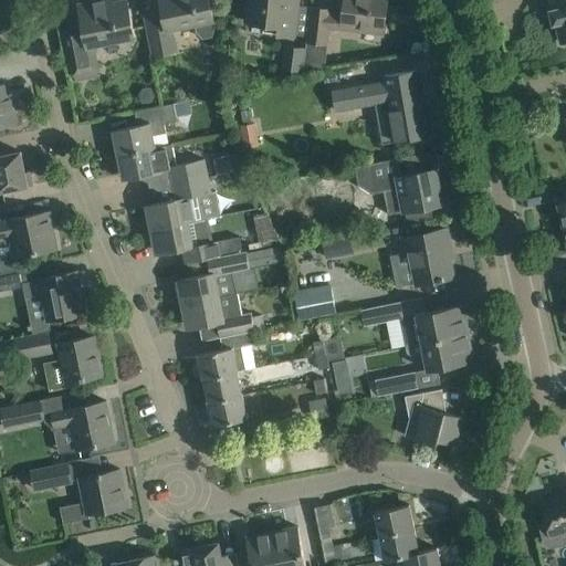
[(64,29),(74,74),(75,82),(98,77),(97,70),(98,70),(94,45),(135,38),(132,20),(127,0),(118,0),(113,1),(112,0),(96,0),(91,1),(91,6),(80,8),(83,25),(64,29)]
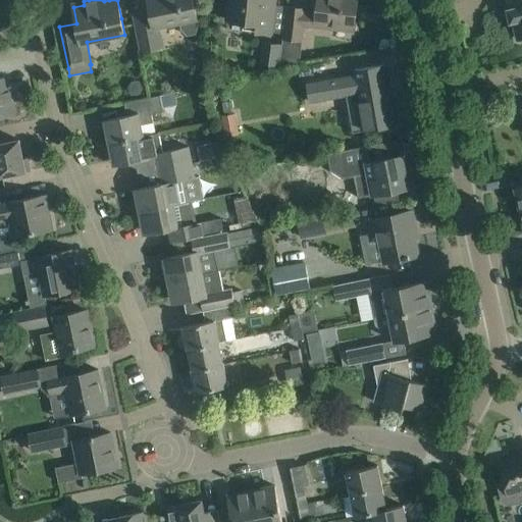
[(198,27),(197,19),(197,18),(193,0),(147,0),(150,12),(134,15),(138,35),(141,51),(162,47),(158,27),(179,22),(181,30),(187,36),(196,34),(198,27)]
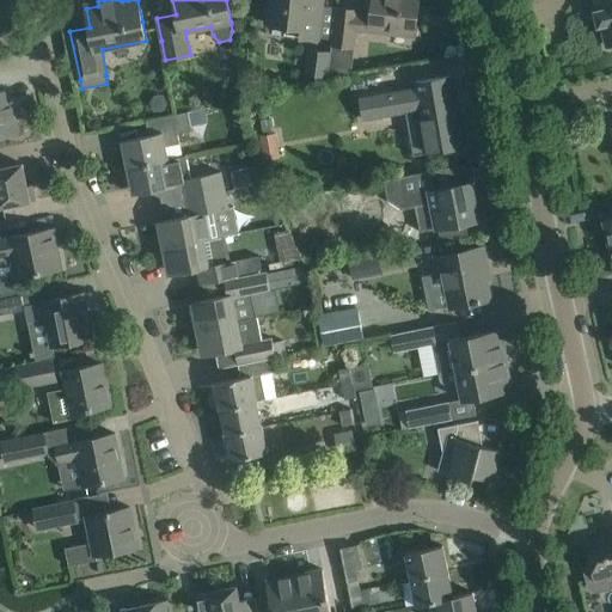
[(268,0),(269,5),(267,24),(301,28),(300,37),(318,40),(320,19),(322,0),(268,0)]
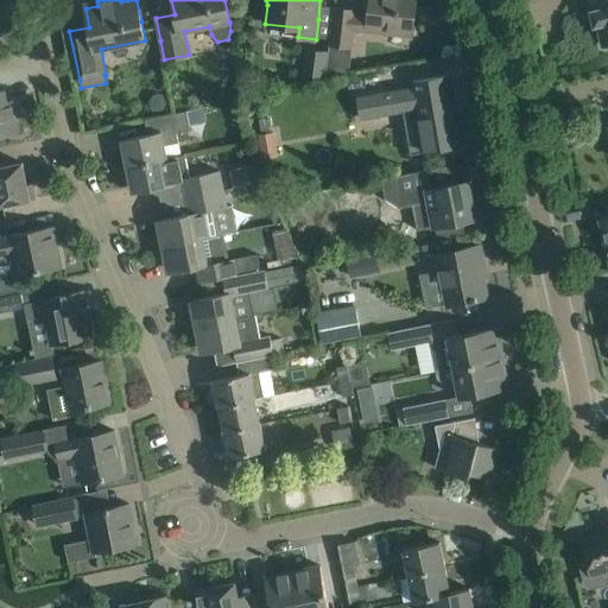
[(329,45),(352,48),(354,30),(386,33),(386,29),(413,31),(416,0),(369,0),(368,16),(355,14),(356,10),(334,7),(329,45)]
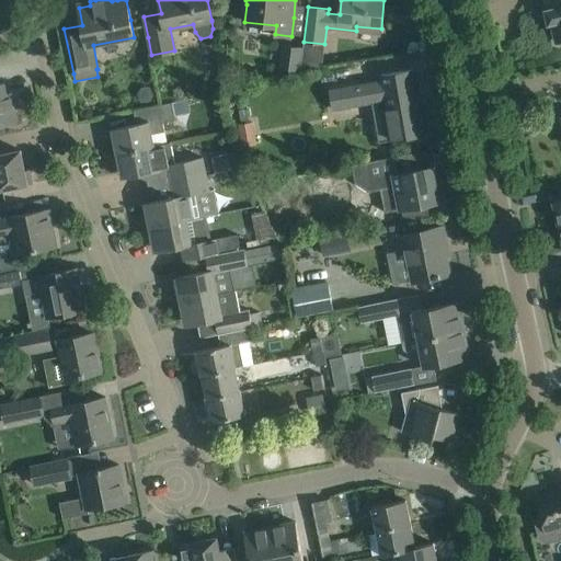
[(560,0),(547,0),(549,9),(546,10),(549,24),(552,23),(557,43),(560,42),(560,0)]
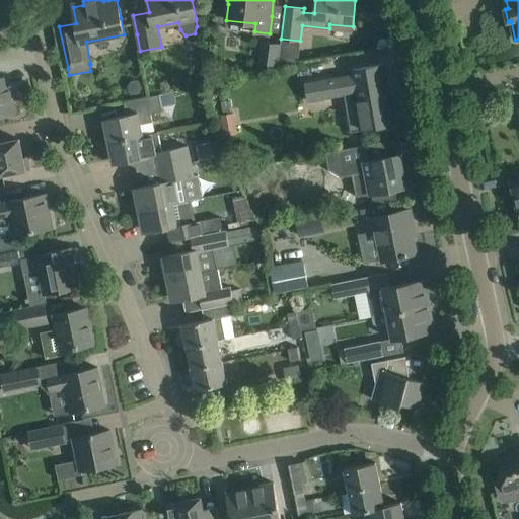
[(261,42),(257,65),(278,67),(281,44),(261,42)]
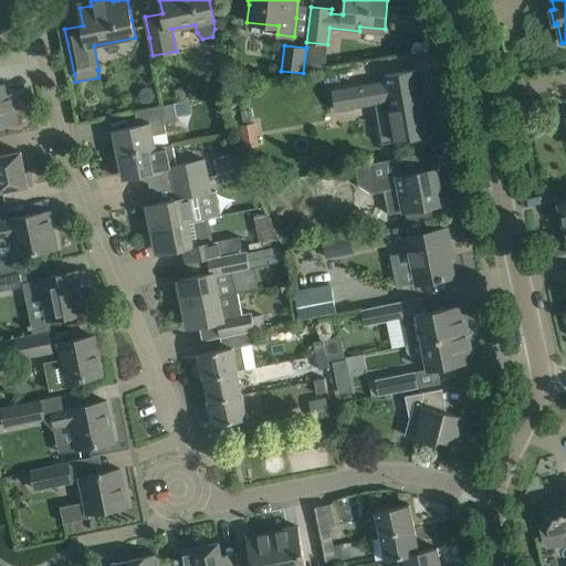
[(417,70),(395,74),(386,75),(387,82),(333,91),(336,109),(376,103),(383,144),(406,139),(428,136),(417,70)]
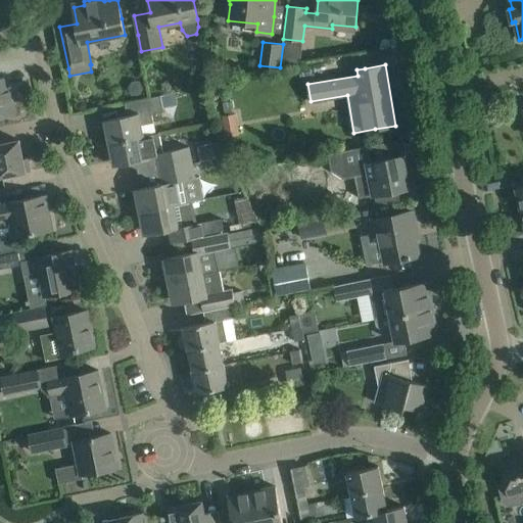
[(0,115),(15,113),(11,95),(10,87),(5,88),(3,78),(0,78),(0,115)]
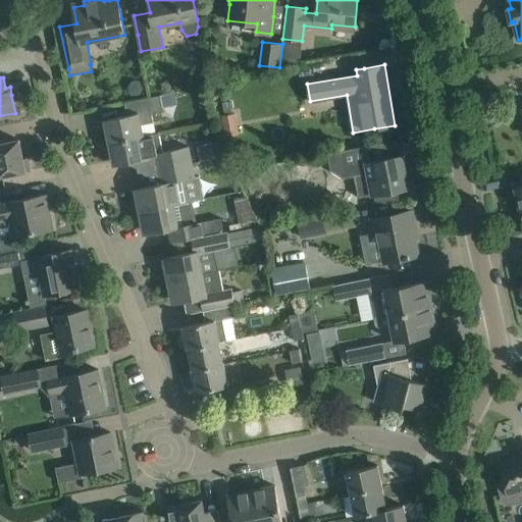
[(153,122),(151,113),(163,111),(160,96),(124,103),(127,115),(109,119),(105,124),(109,143),(144,136),(141,124),(153,122)]
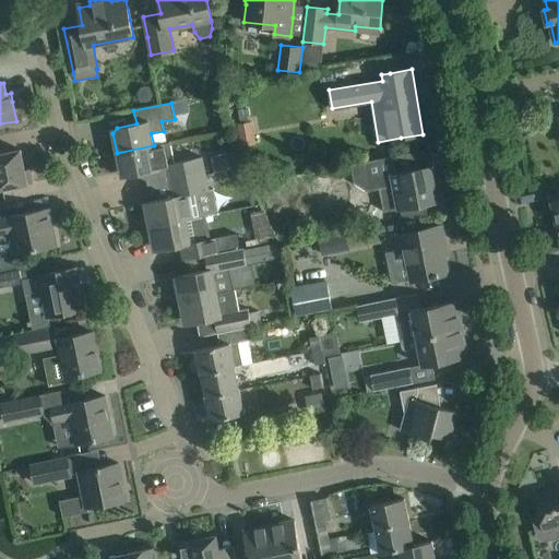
[(162,159),(174,157),(170,142),(154,145),(117,153),(120,171),(128,177),(164,169),(163,167),(162,159)]
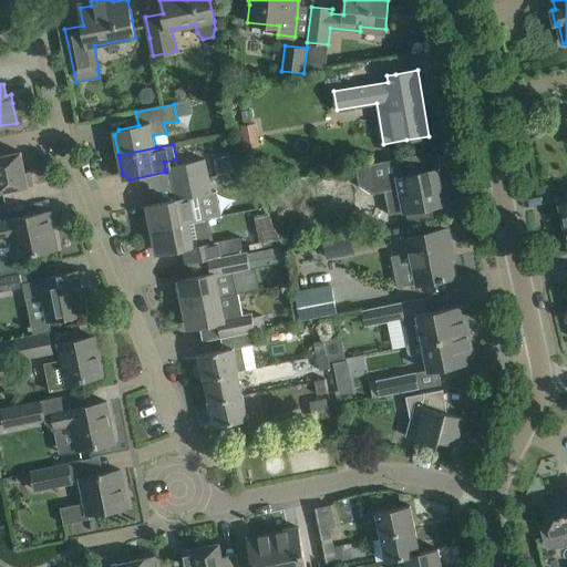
[(0,192),(33,185),(30,172),(24,172),(21,152),(0,155),(0,192)]
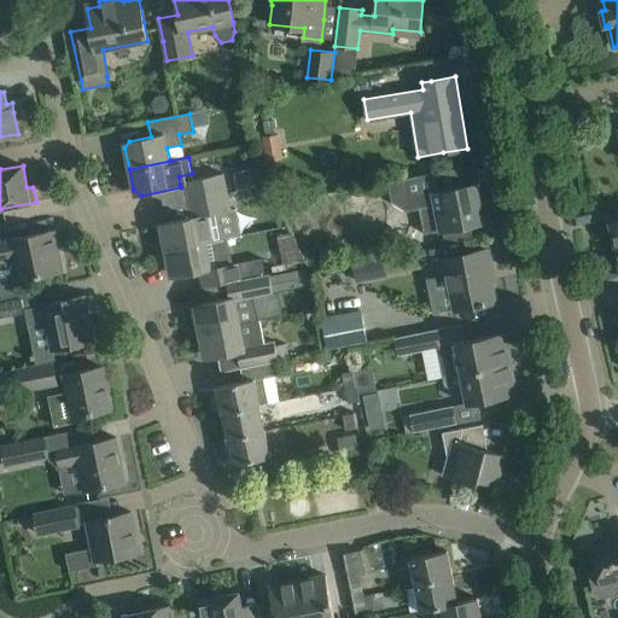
[(414,176),(388,181),(391,202),(406,211),(418,209),(424,234),(459,227),(483,222),(476,185),(442,191),(438,172),(414,176)]
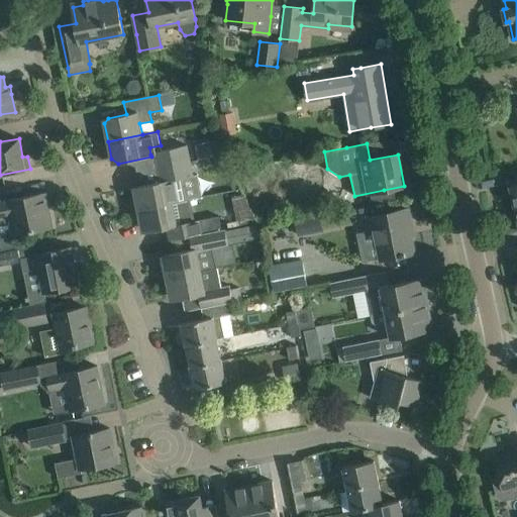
[(154,152),(158,167),(190,161),(188,145),(154,152)]
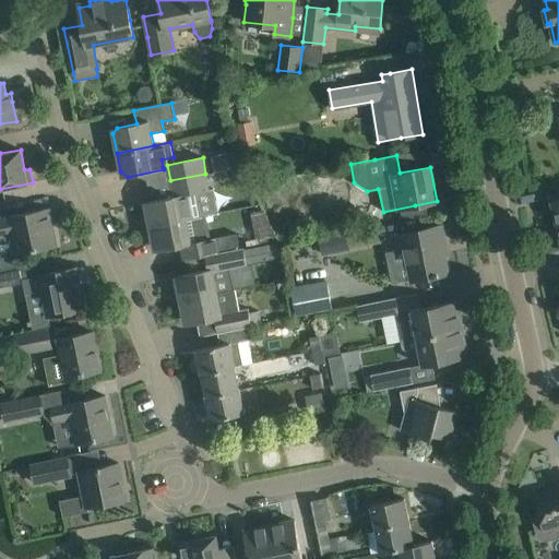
[(218,212),(214,189),(209,190),(205,174),(170,180),(174,197),(150,202),(145,207),(149,227),(204,215),(218,212)]
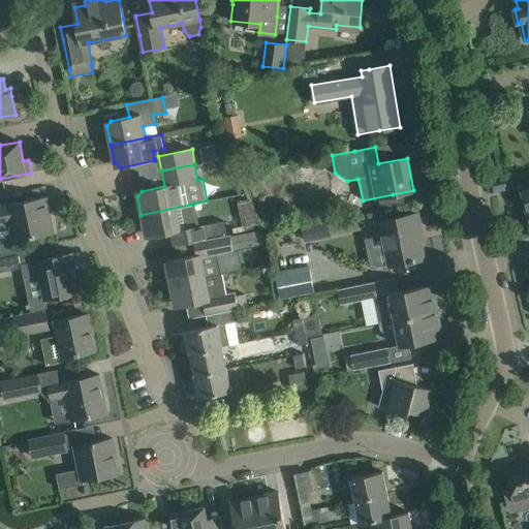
[(45,197),(26,201),(7,206),(0,207),(0,223),(10,221),(14,240),(53,231),(45,197)]
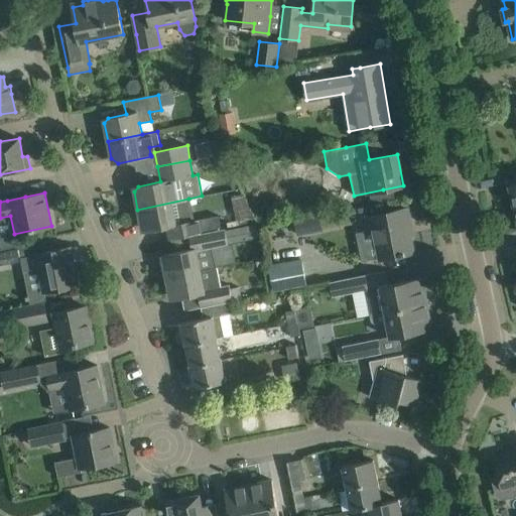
[(256,223),(243,195),(231,197),(237,227),(256,223)]
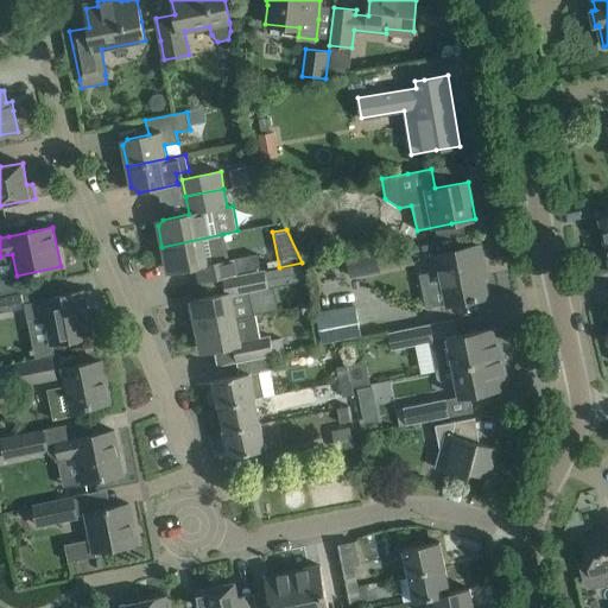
[(227,260),(222,234),(162,247),(166,267),(173,272),(196,267),(200,283),(223,278),(259,270),(257,254),(227,260)]
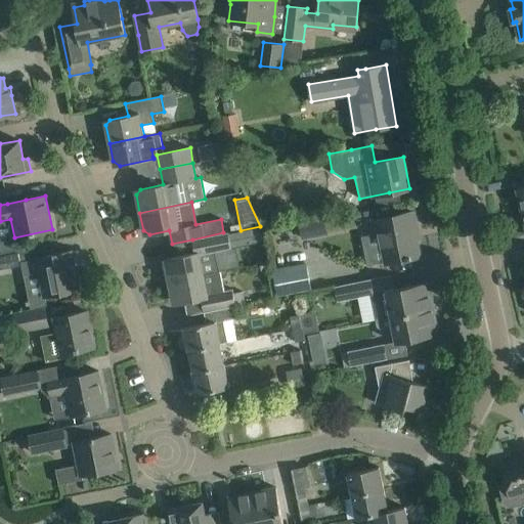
[(361,236),(367,266),(385,262),(386,263),(420,257),(413,227),(417,227),(413,211),(370,220),(374,233),(361,236)]
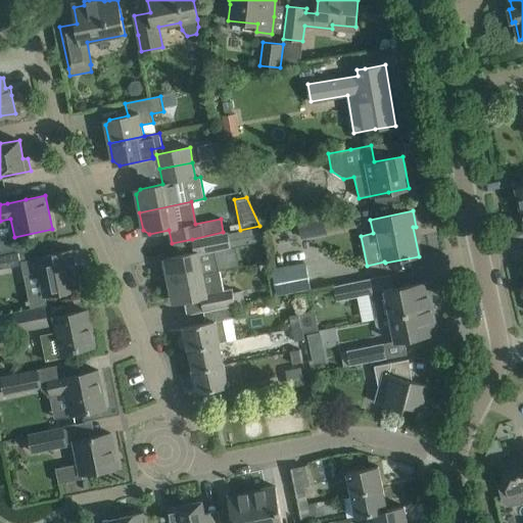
[(308,226),(325,223),(324,218),(298,223),(301,239),(312,237),(308,226)]
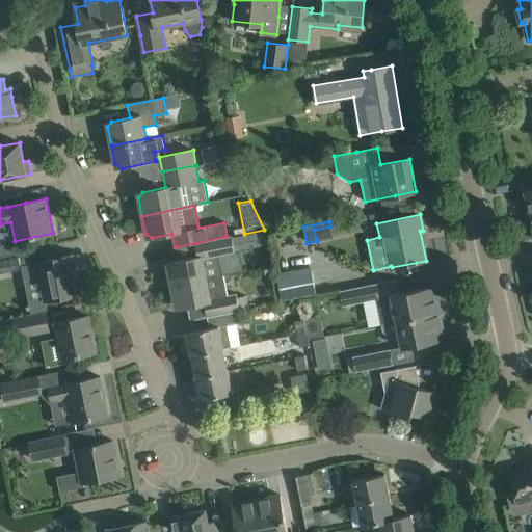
[(220,276),(216,255),(235,251),(232,235),(227,236),(195,243),(197,257),(191,258),(171,262),(167,268),(171,286),(220,276)]
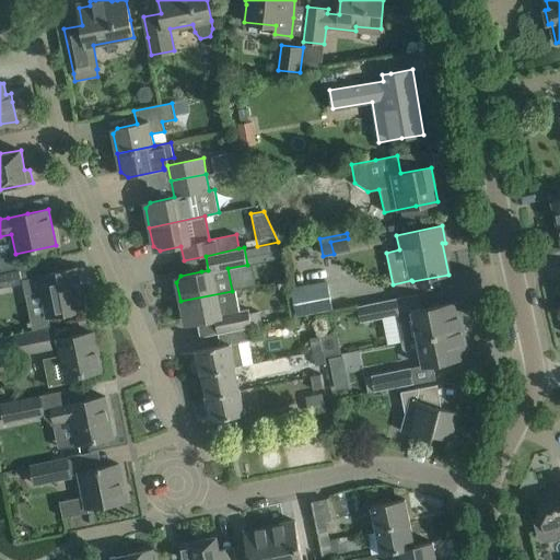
[(11,268),(0,270),(0,288),(14,286),(11,268)]
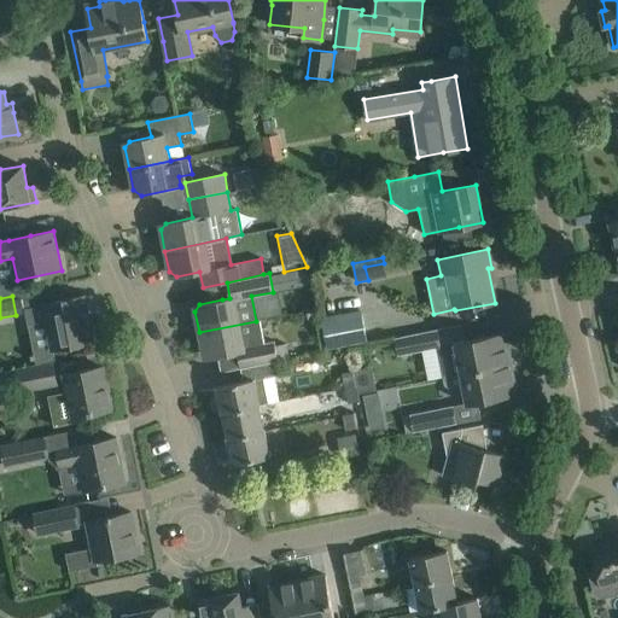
[(93,342),(83,296),(44,304),(24,309),(34,353),(93,342)]
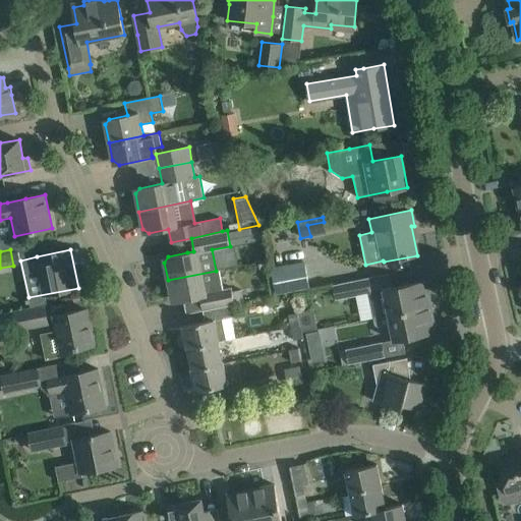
[(309,288),(305,262),(271,268),(275,294),(309,288)]
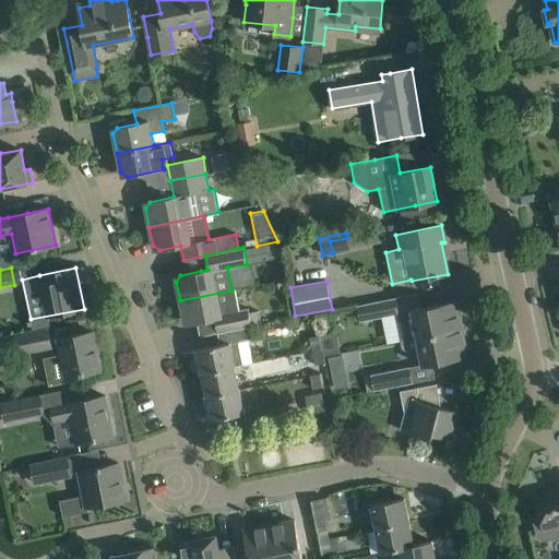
[(232,290),(180,300),(183,320),(190,324),(214,319),(217,333),(261,324),(259,310),(249,312),(248,308),(236,310),(232,290)]
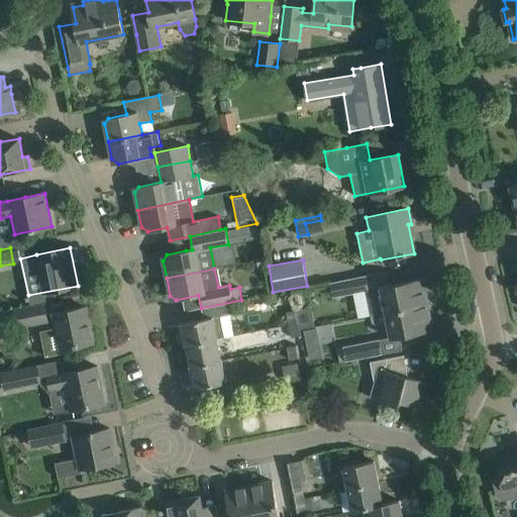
[(369,290),(366,276),(330,283),(333,298),(369,290)]
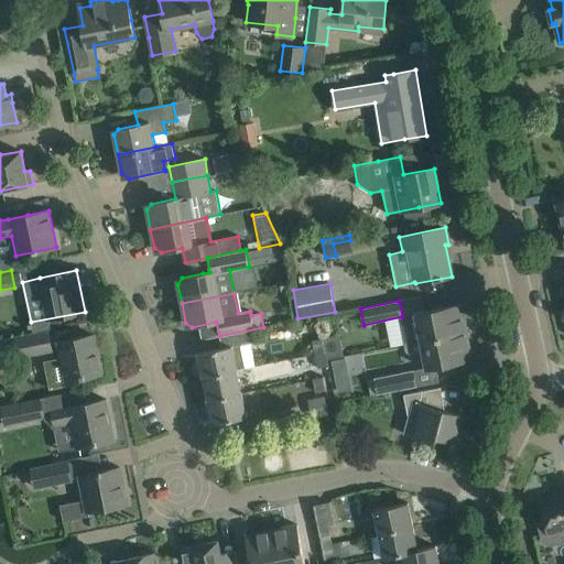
[(402,334),(404,344),(466,332),(461,304),(415,313),(416,323),(408,325),(402,334)]
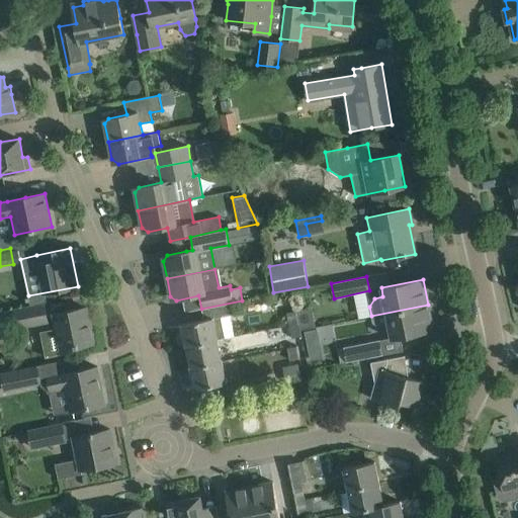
[(48,322),(44,304),(0,312),(0,325),(16,323),(17,328),(48,322)]
